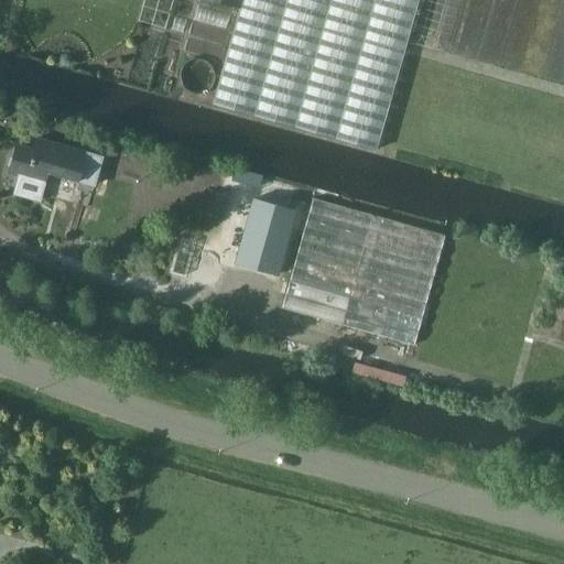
[(80,0),(79,7),(105,13),(107,0),(80,0)]
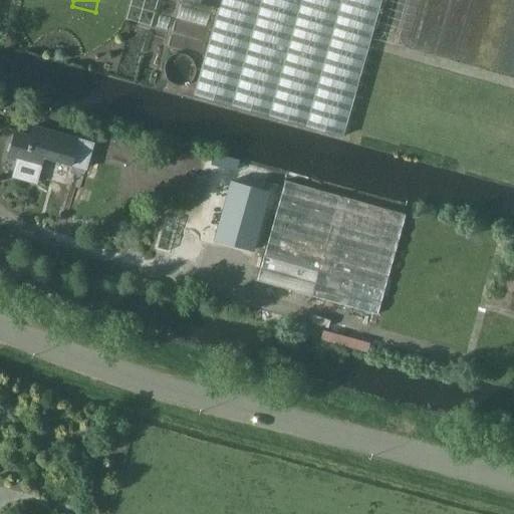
[(192,0),(218,7),(194,94),(343,137),(380,0),(192,0)]
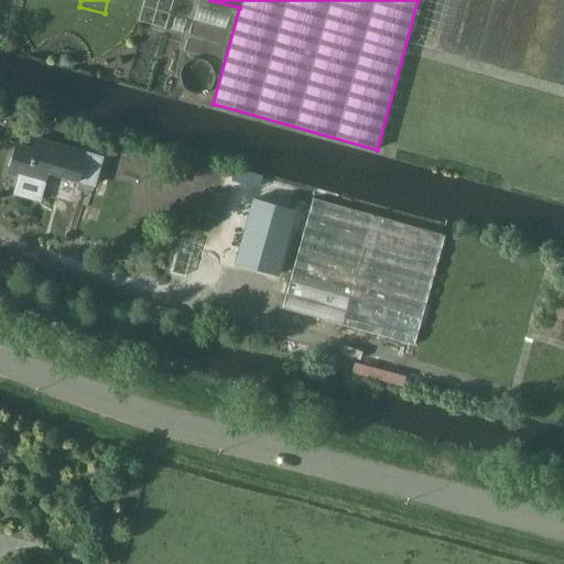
[(17,144),(9,174),(19,177),(14,194),(40,202),(45,184),(46,181),(44,181),(47,173),(78,182),(86,153),(38,139),(35,150),(17,144)]
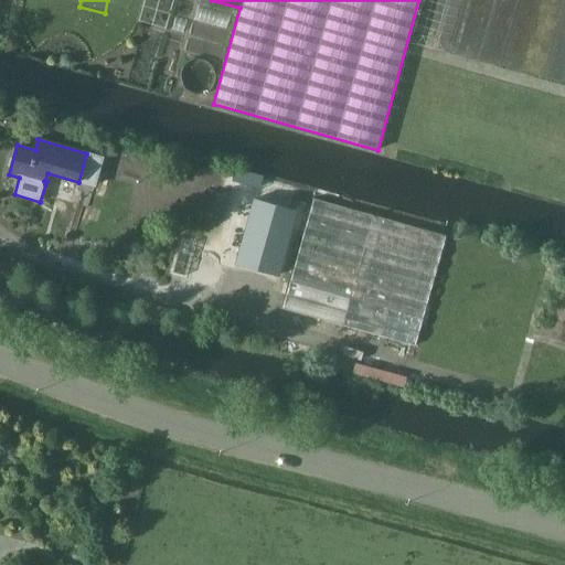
[(253,199),(235,264),(278,276),(296,211),(253,199)]
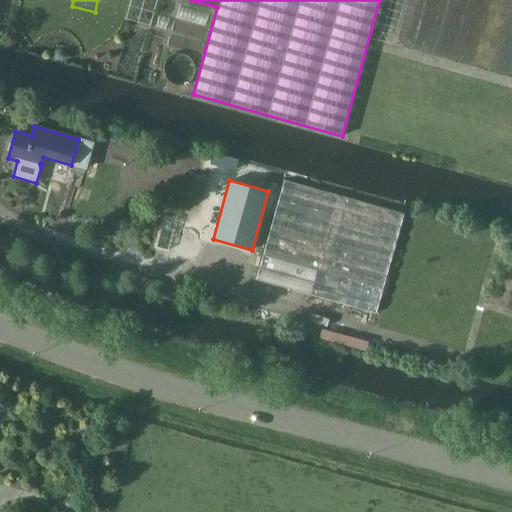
[(381,288),(383,288),(403,214),(283,181),(256,280),(375,313),(381,292),(380,292),(381,288)]
